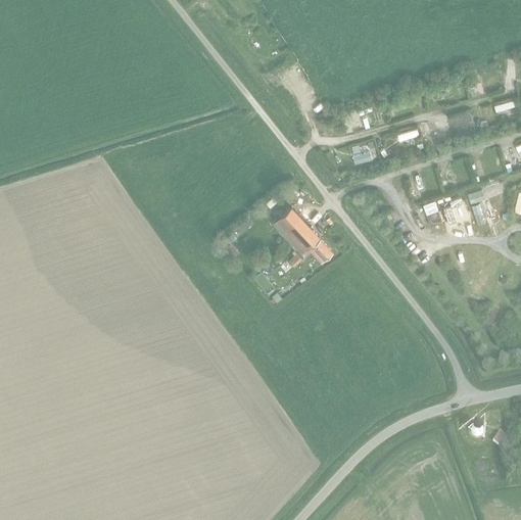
[(322,266),(334,254),(292,209),(273,227),(301,256),(309,250),(322,266)]
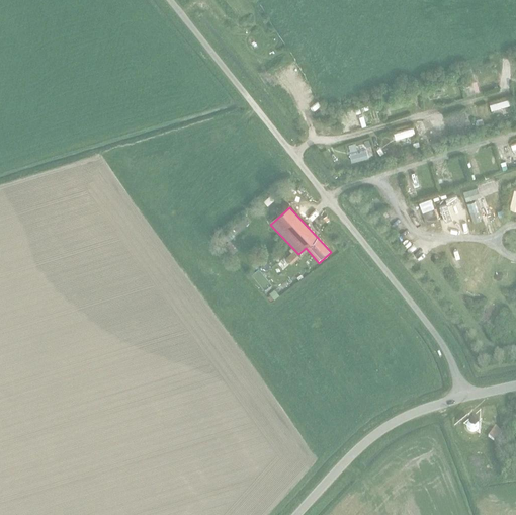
[(411,212),(417,227),(423,225),(418,210),(411,212)]
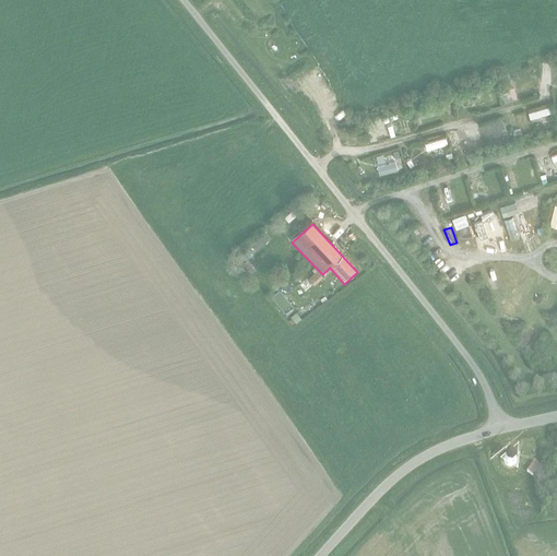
[(303,291),(307,296),(324,280),(319,273),(310,281),(312,283),(303,291)]
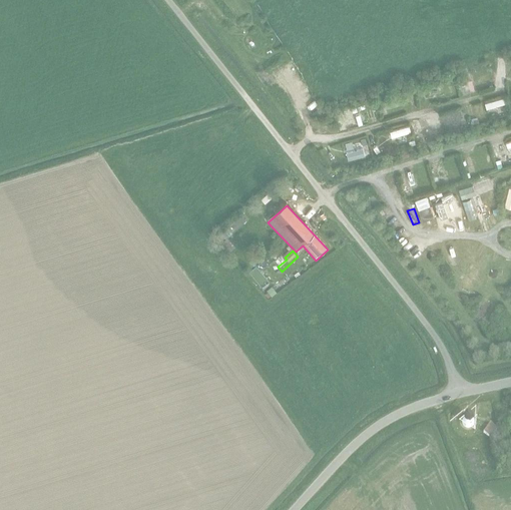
[(464,428),(464,429),(465,430),(466,431),(467,431),(468,431),(469,432),(470,432),(471,431),(472,431),(473,431),(474,430),(475,429),(475,428),(476,426),(476,424),(475,423),(475,422),(474,421),(473,420),(472,420),(471,419),(470,419),(469,419),(468,419),(467,420),(466,421),(465,421),(465,422),(464,422),(464,423),(463,424),(463,425),(463,426),(463,427),(464,428)]
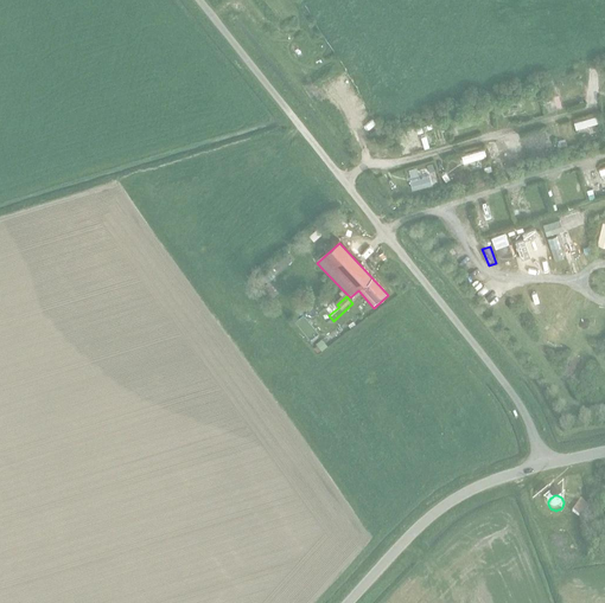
[(574,515),(580,520),(588,510),(583,505),(574,515)]
